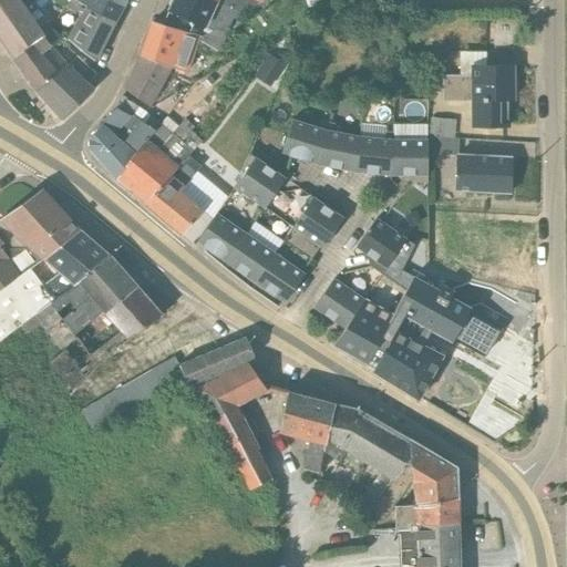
[(32,0),(6,0),(0,4),(0,26),(26,7),(32,0)]
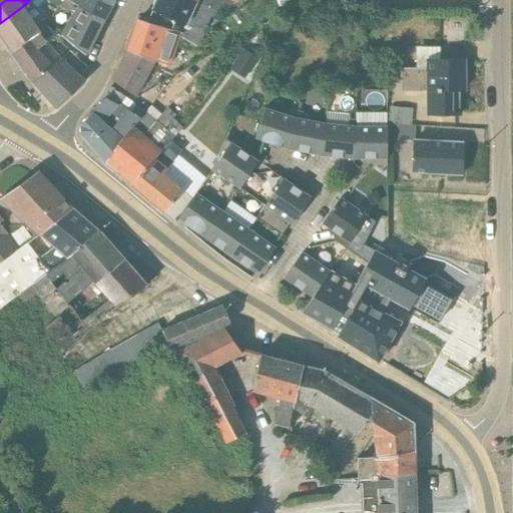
[(59,34),(84,55),(103,19),(67,0),(63,0),(59,6),(70,15),(59,34)]
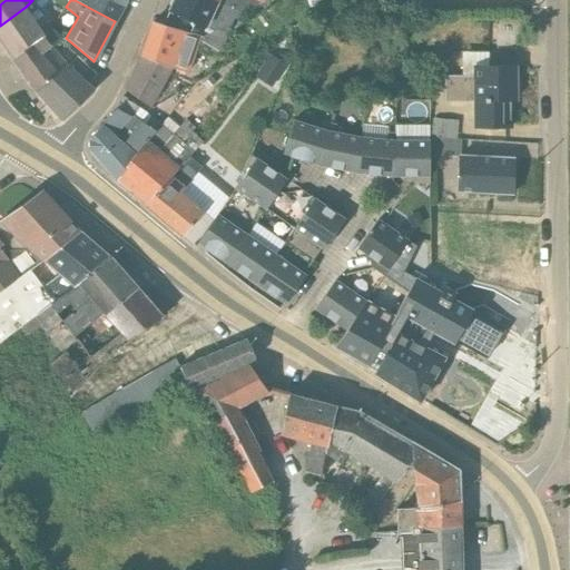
[(110,0),(75,0),(115,21),(123,6),(110,0)]
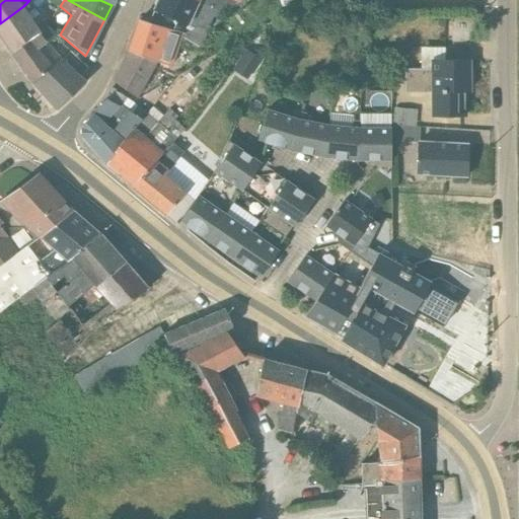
[(195,0),(158,0),(147,23),(184,34),(198,26),(208,31),(213,17),(221,12),(195,0)]
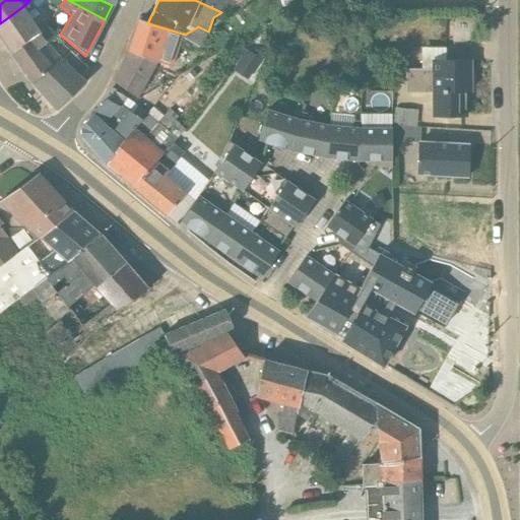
[(195,0),(221,12),(238,3),(239,0),(195,0)]
